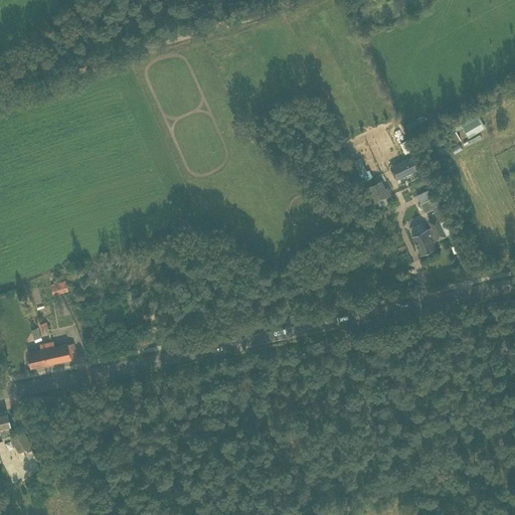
[(468,138),(486,128),(477,113),(460,123),(457,117),(450,121),(456,131),(451,133),(456,142),(461,139),(457,131),(463,128),(468,138)]
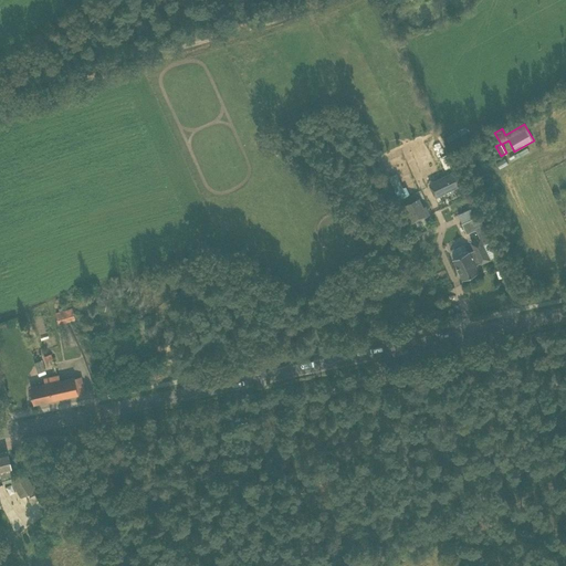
[(436,198),(460,186),(453,173),(429,185),(436,198)]
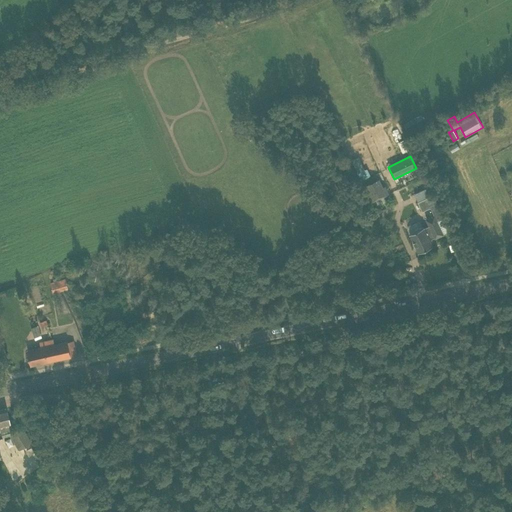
[(366,185),(373,201),(387,194),(385,188),(383,189),(378,179),(366,185)]
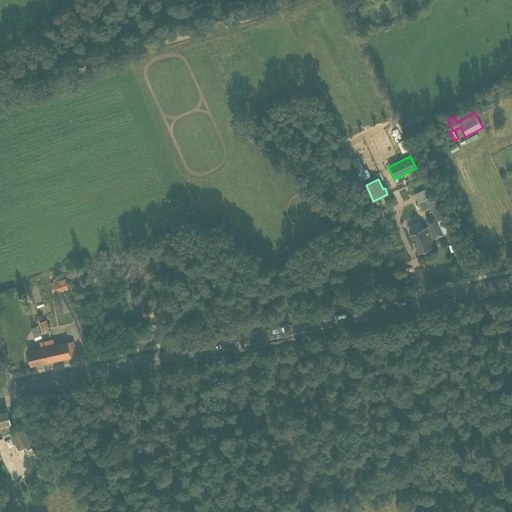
[(433,194),(418,202),(422,211),(437,204),(433,194)]
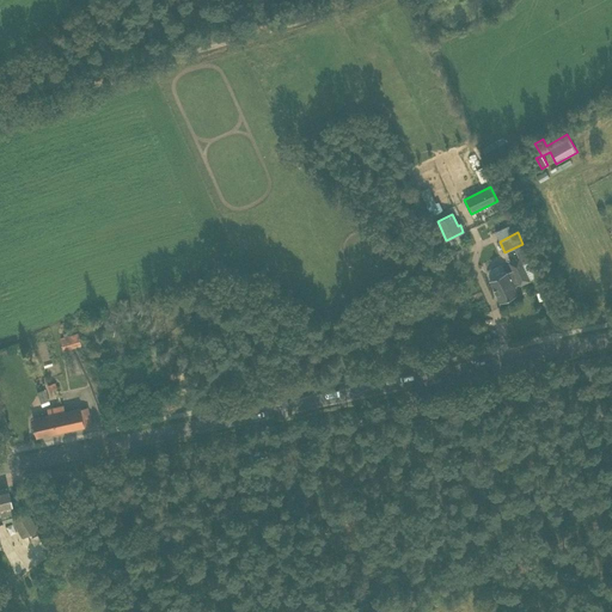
[(513,269),(490,280),(501,301),(518,294),(514,286),(520,283),(520,285),(530,280),(519,257),(509,262),(513,269)]
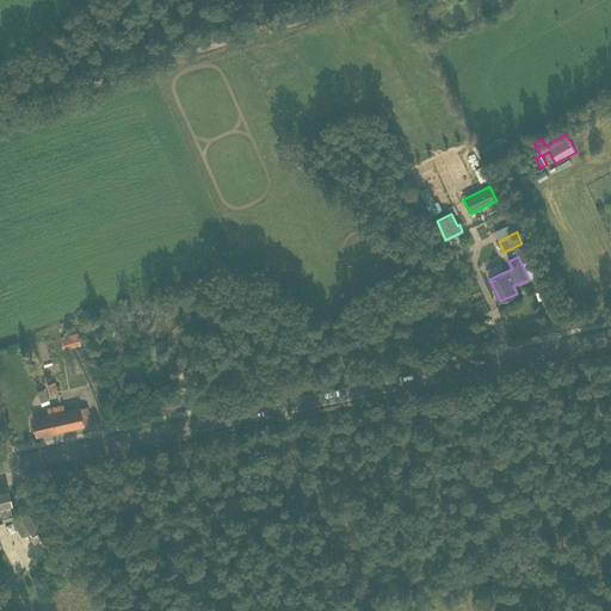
[(78,328),(75,319),(67,321),(71,331),(78,328)]
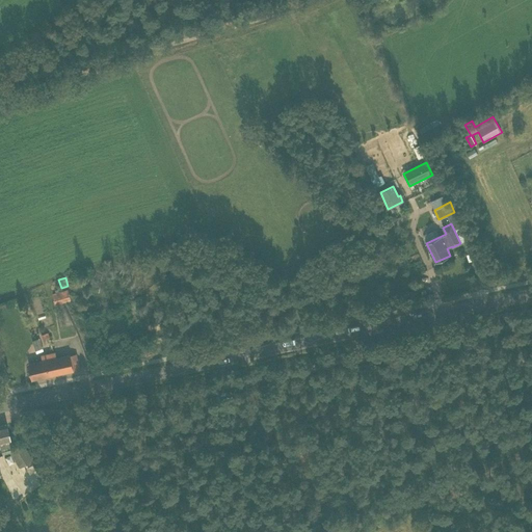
[(76,293),(85,290),(83,283),(74,286),(76,293)]
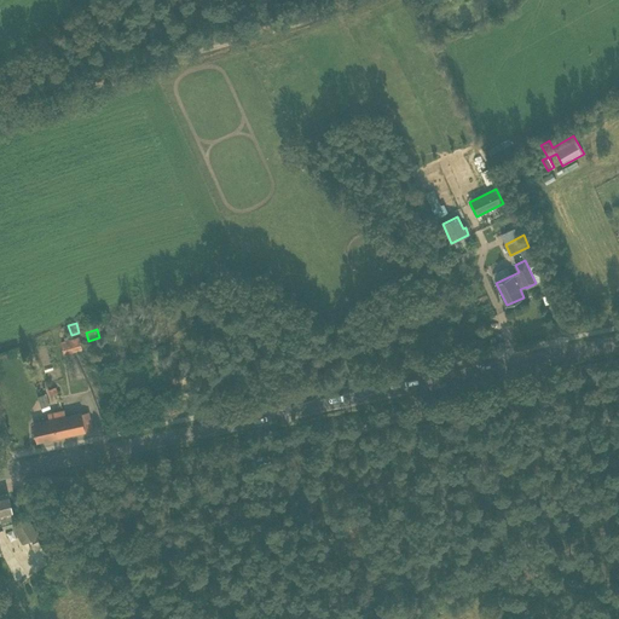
[(85,356),(80,337),(62,342),(64,353),(75,350),(76,358),(85,356)]
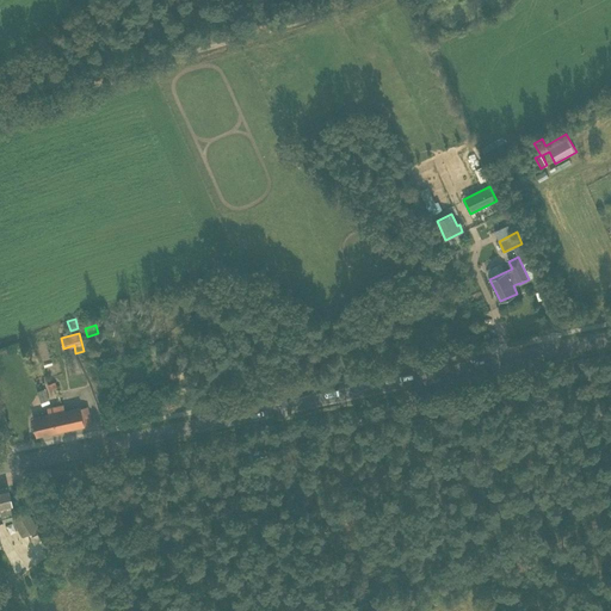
[(45,388),(37,392),(42,406),(50,402),(45,388)]
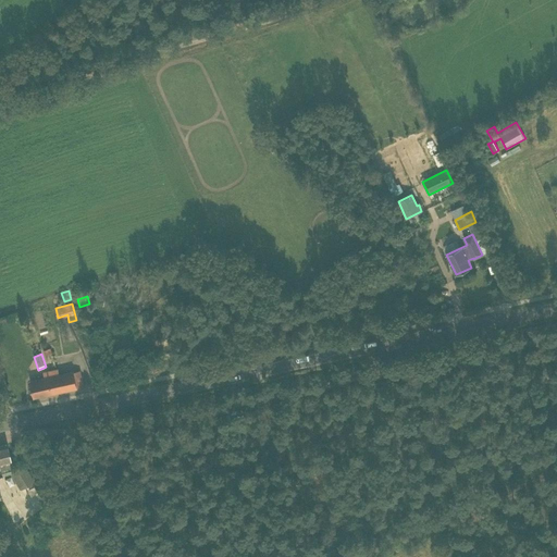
[(83,386),(81,375),(79,370),(59,374),(58,368),(45,371),(46,378),(31,381),(34,397),(83,386)]
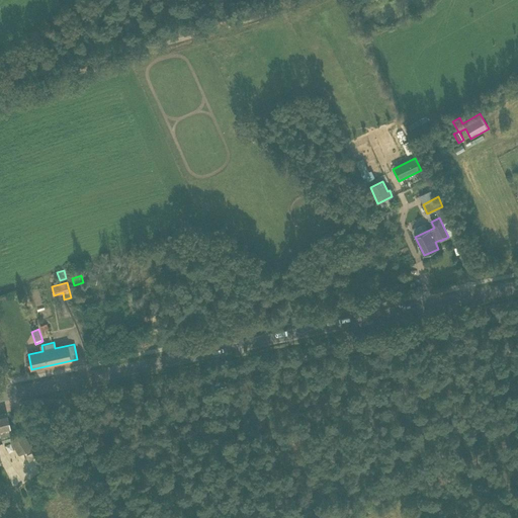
[(0,437),(0,439),(12,437),(6,413),(0,414),(0,437)]
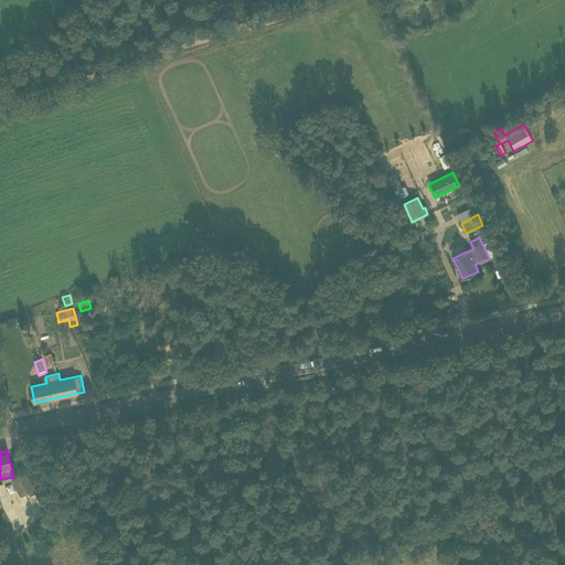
[(21,497),(24,494),(33,489),(24,472),(11,480),(21,497)]
